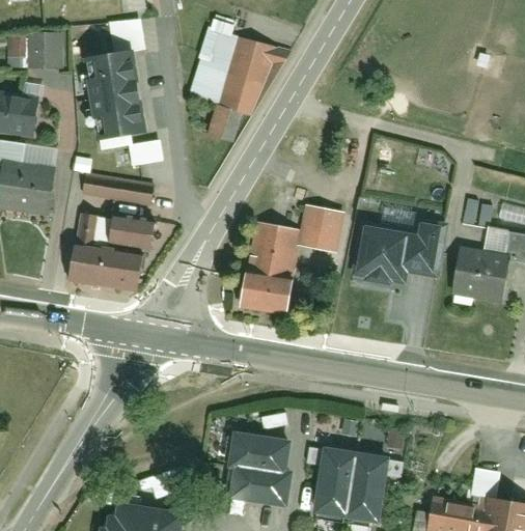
[(236,24),(212,17),(186,95),(215,105),(206,133),(233,140),(244,112),(251,114),(272,60),(281,63),(285,51),(232,33),(236,24)]
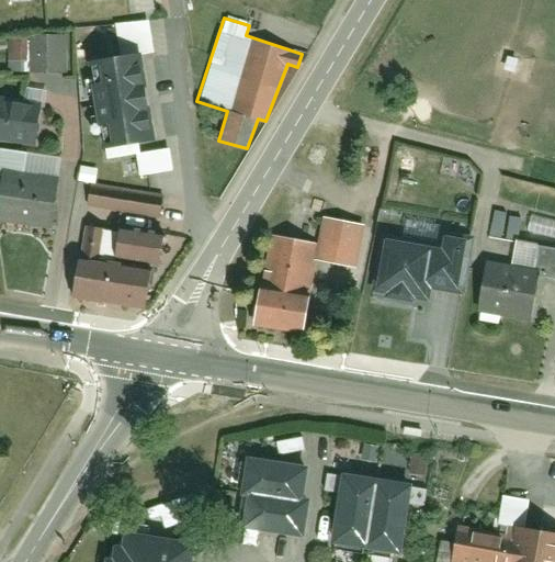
[(40,32),(40,70),(65,70),(65,32),(40,32)]
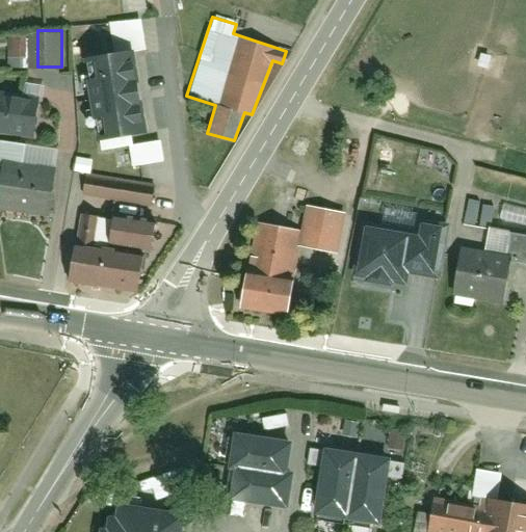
[(25,36),(5,35),(5,56),(24,56),(25,36)]
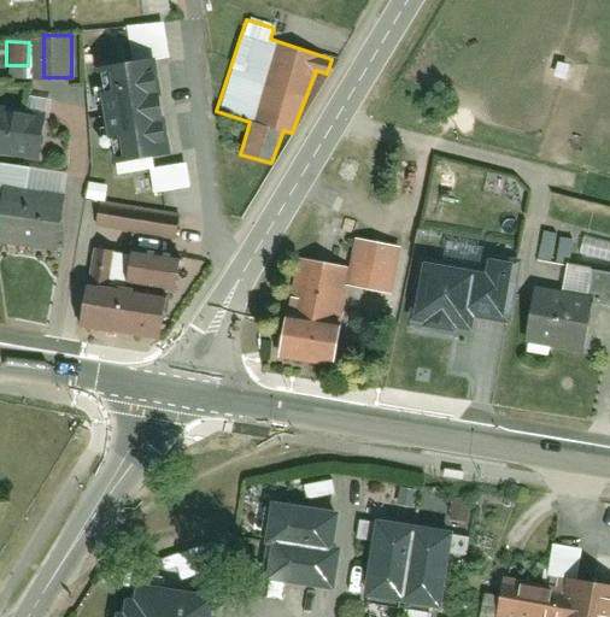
[(153,60),(92,71),(109,164),(170,153),(153,60)]
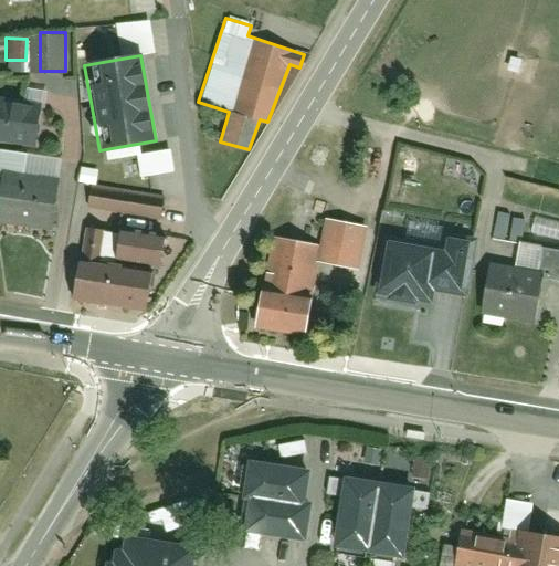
[(42,102),(0,96),(0,142),(35,147),(42,102)]
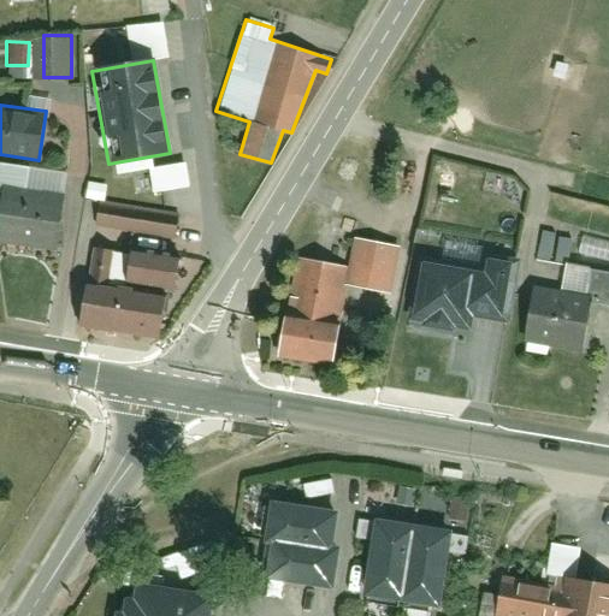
[(66,172),(0,163),(0,188),(4,189),(0,214),(0,240),(55,248),(66,172)]
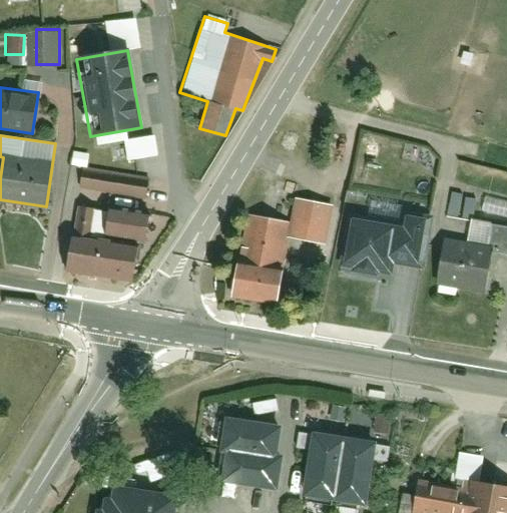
[(89,153),(72,150),(70,164),(83,166),(87,166),(89,153)]
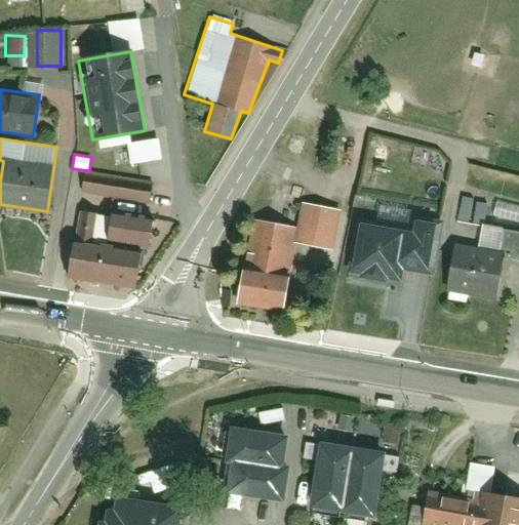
[(89,170),(85,170),(81,191),(150,202),(153,180),(89,170)]
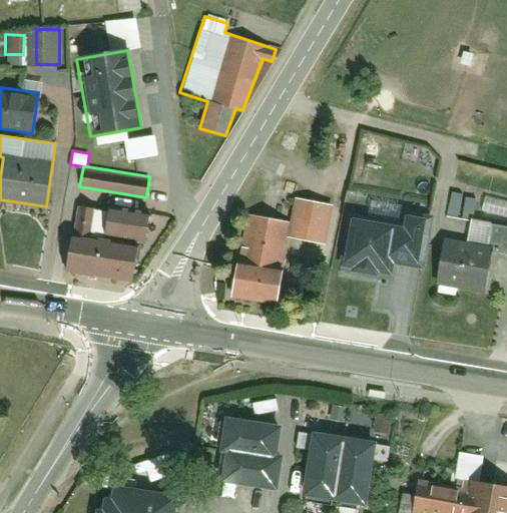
[(292,218),(289,236),(327,243),(334,204),(296,197),(292,218)]
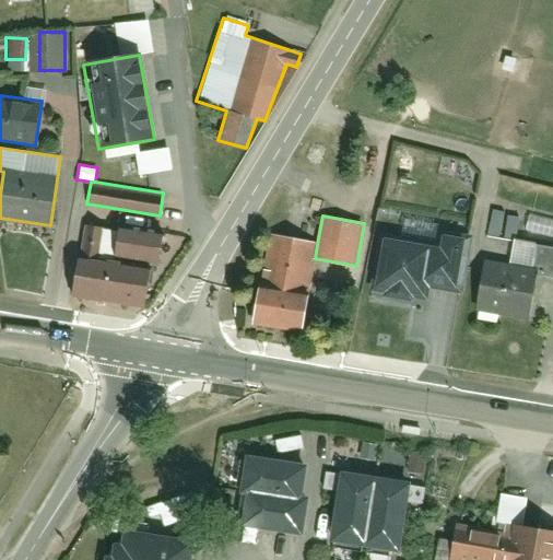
[(148,307),(155,269),(98,259),(104,225),(89,222),(75,294),(148,307)]
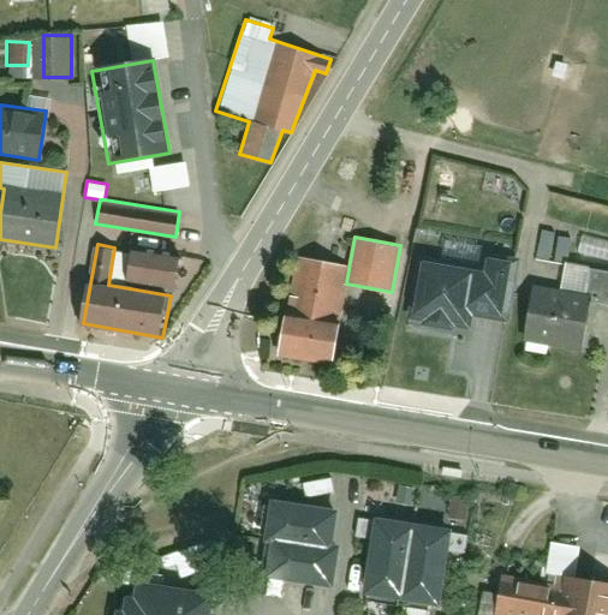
[(185,256),(135,249),(130,281),(180,288),(185,256)]
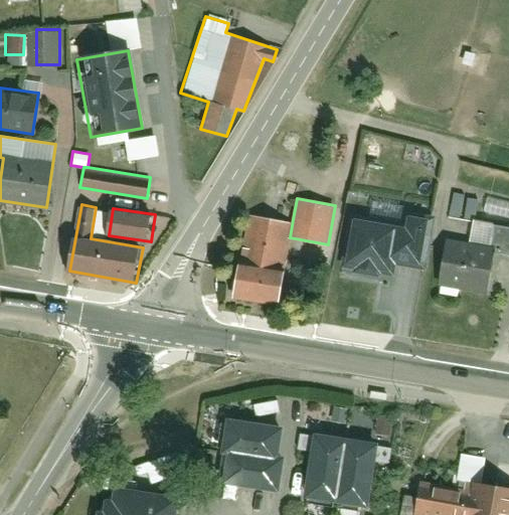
[(234,295),(280,302),(290,237),(293,219),(247,212),(234,295)]
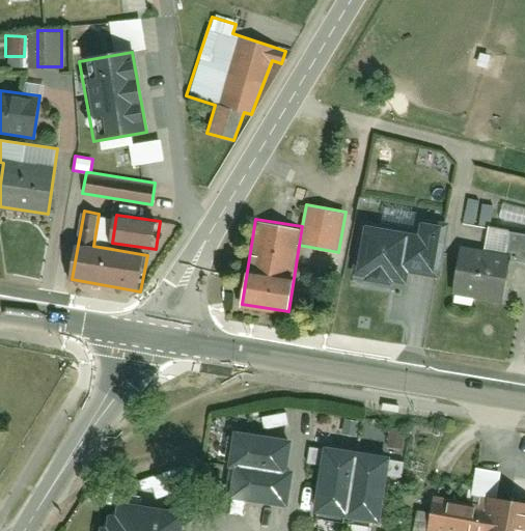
[(422,231),(365,221),(356,273),(405,282),(408,267),(439,272),(447,224),(424,220),(422,231)]
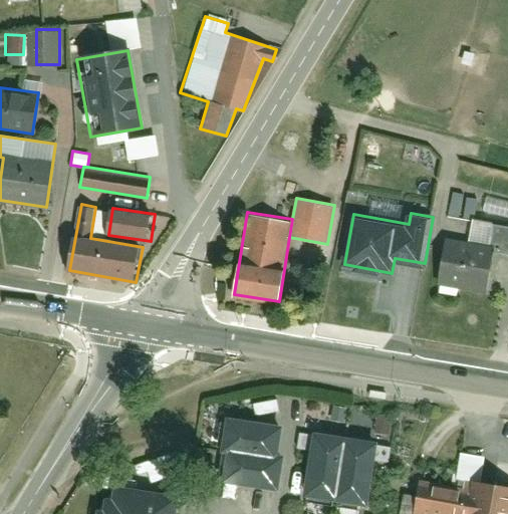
[(460,244),(439,240),(431,284),(481,293),(488,253),(507,257),(507,229),(464,221),(460,244)]
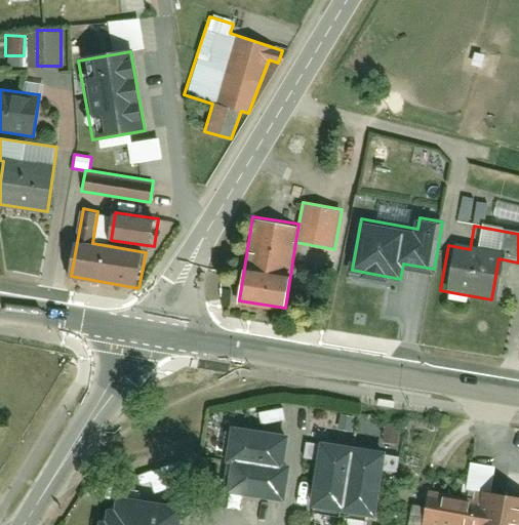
[(283,436),(224,427),(212,495),(271,503),(283,436)]
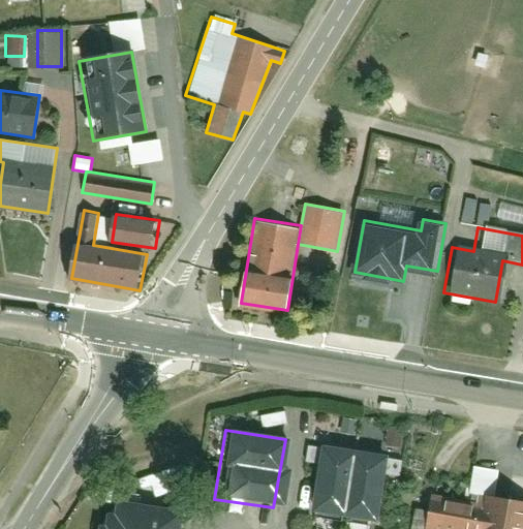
[(367,525),(375,458),(309,446),(299,514),(367,525)]
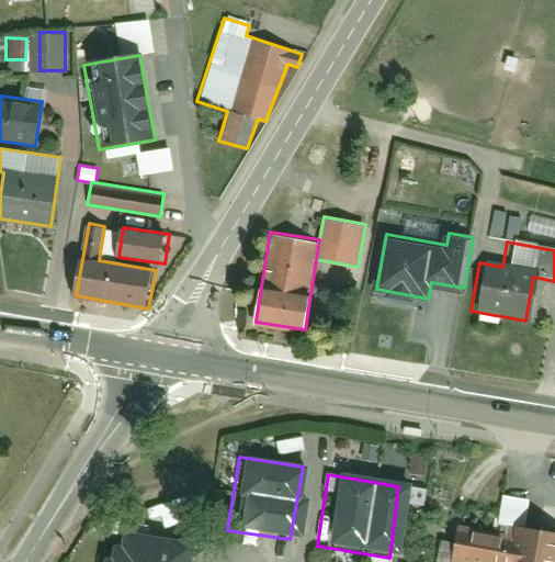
[(445,530),(439,561),(554,561),(554,537),(505,529),(502,540),(445,530)]
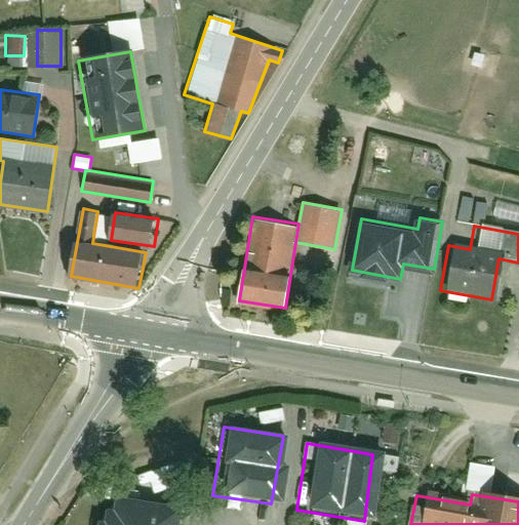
[(89,524),(168,524),(171,508),(109,498),(108,510),(100,508),(98,519),(90,518),(89,524)]
